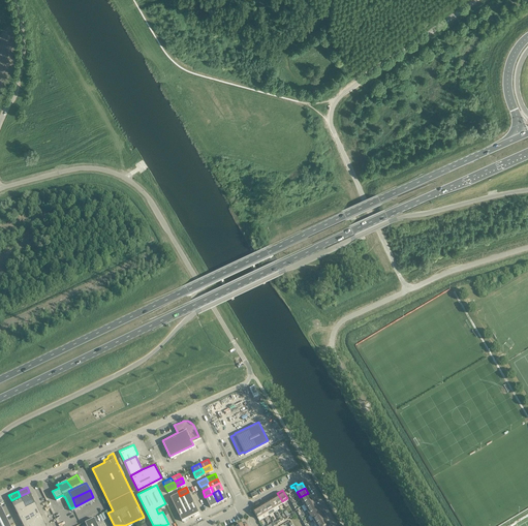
[(180,496),(178,491),(169,495),(172,500),(180,496)]
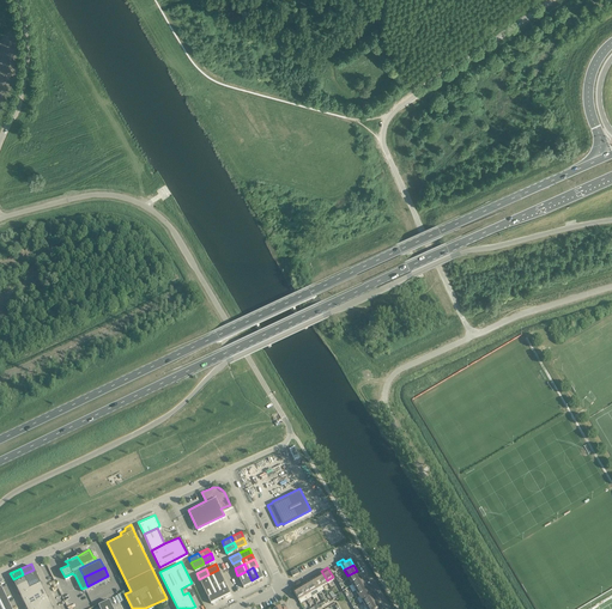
[(37,576),(34,570),(23,574),(26,580),(37,576)]
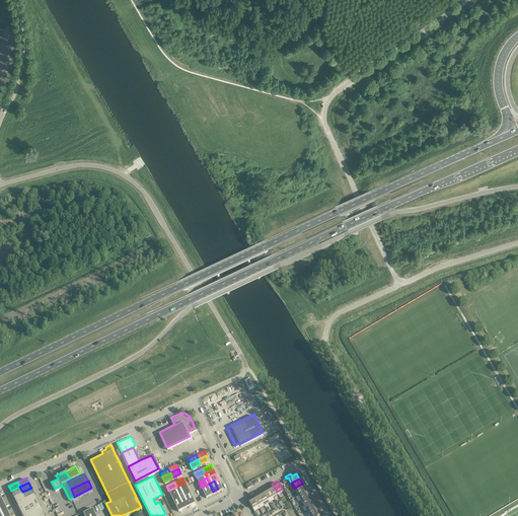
[(187,487),(185,483),(176,487),(179,491),(187,487)]
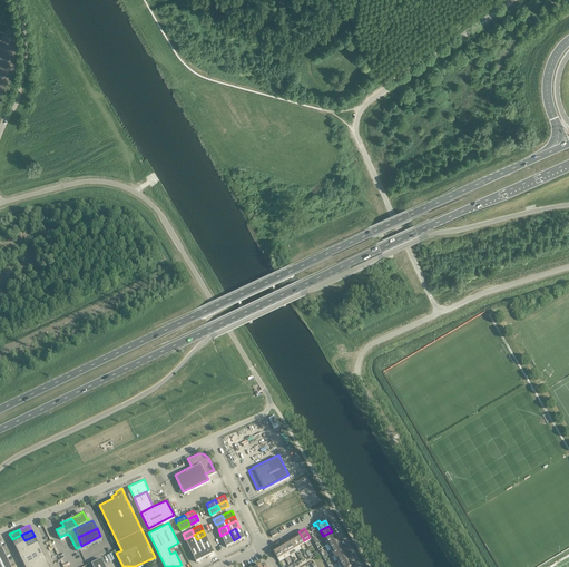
[(304,540),(298,531),(293,535),(298,544),(304,540)]
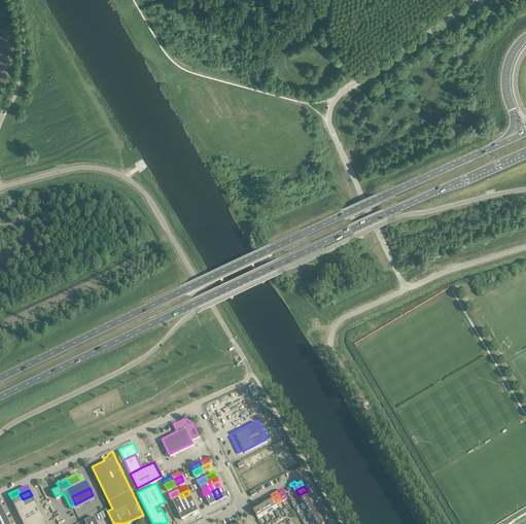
[(310,496),(307,491),(299,495),(302,500),(310,496)]
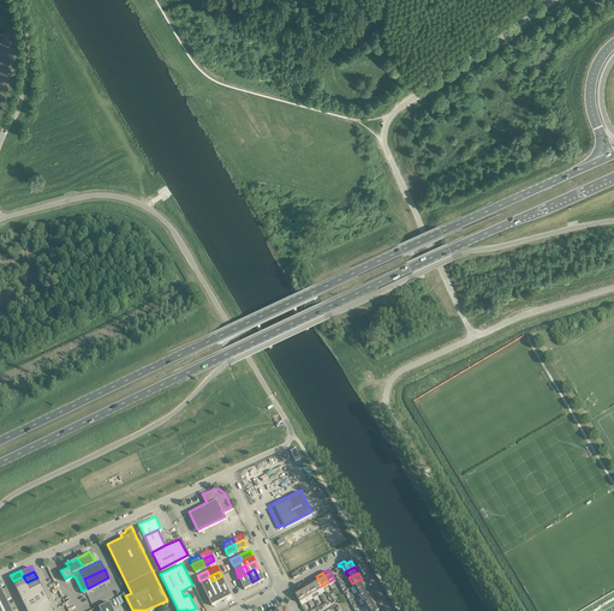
[(27,582),(23,576),(13,581),(16,587),(27,582)]
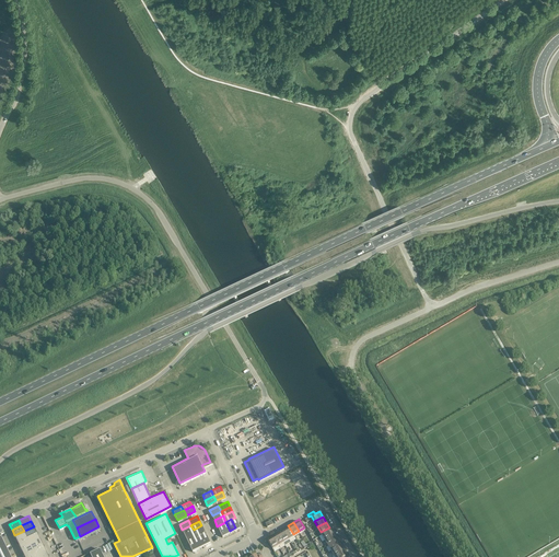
[(194,530),(190,525),(182,530),(184,534),(194,530)]
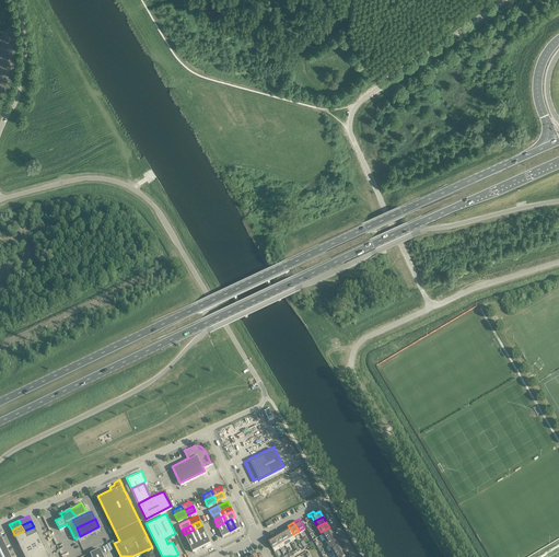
[(205,531),(201,525),(194,530),(196,535),(200,533),(205,531)]
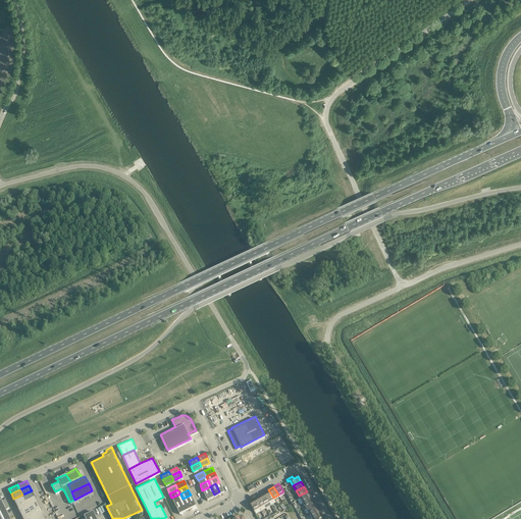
[(273,498),(268,489),(264,492),(268,500),(273,498)]
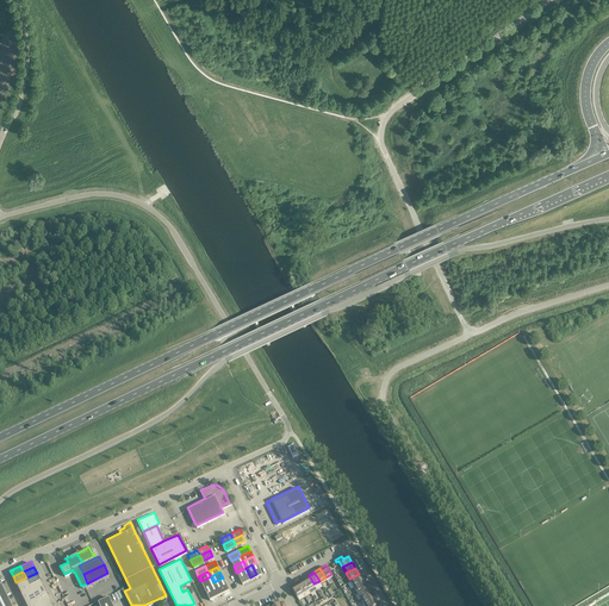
[(39,579),(37,573),(26,578),(29,583),(39,579)]
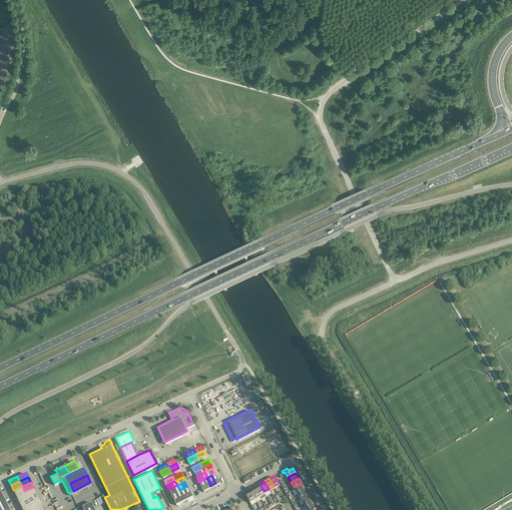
[(304,488),(302,483),(294,487),(297,492),(304,488)]
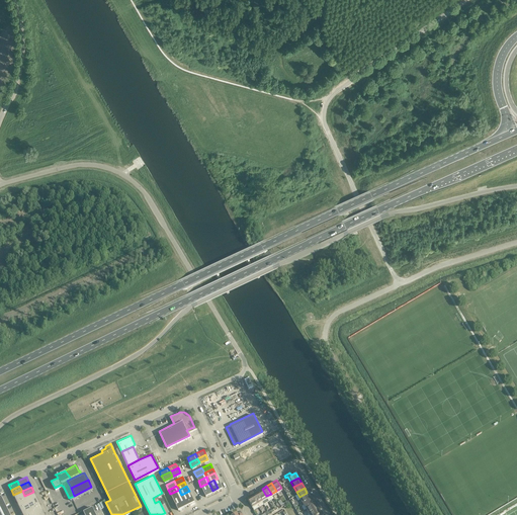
[(266,496),(262,489),(257,492),(261,499),(266,496)]
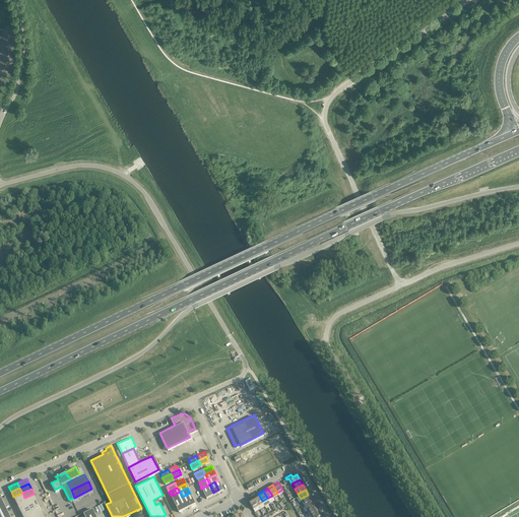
[(182,497),(180,492),(171,496),(173,501),(178,499),(182,497)]
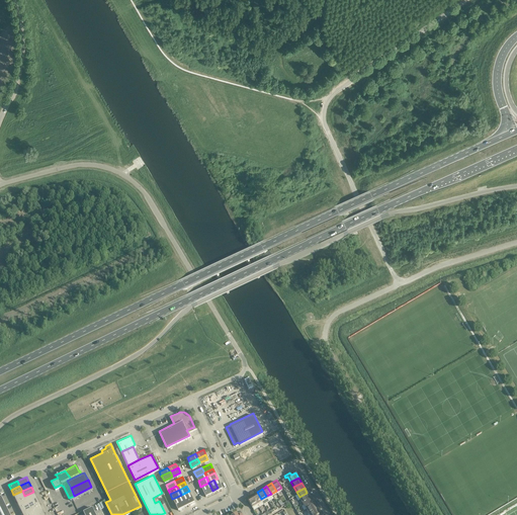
[(24,496),(22,491),(13,495),(16,501),(24,496)]
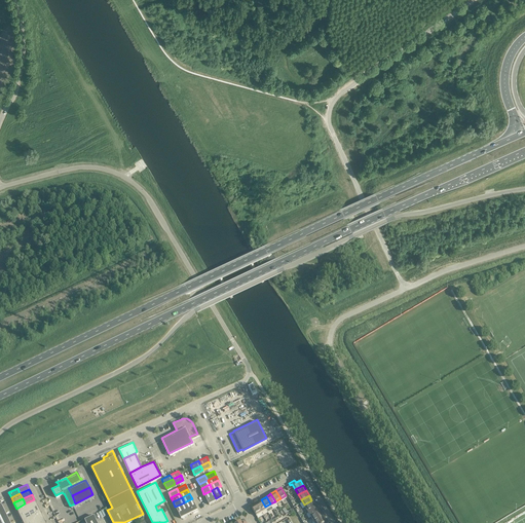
[(196,508),(192,498),(188,500),(192,510),(196,508)]
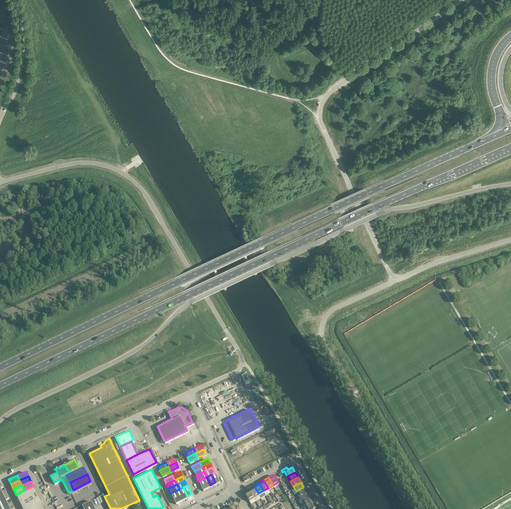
[(36,491),(33,486),(24,490),(27,495),(36,491)]
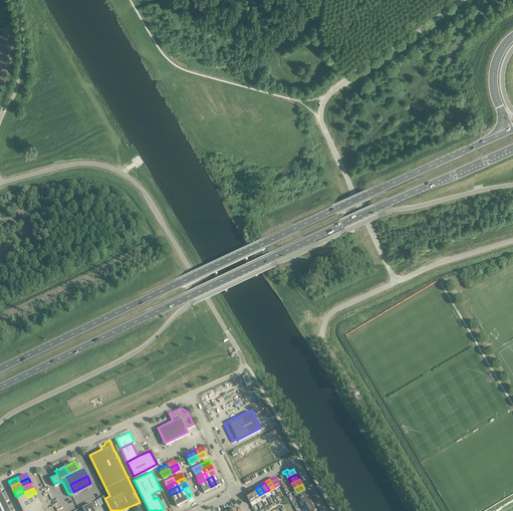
[(261,498),(259,495),(255,488),(250,491),(256,501),(261,498)]
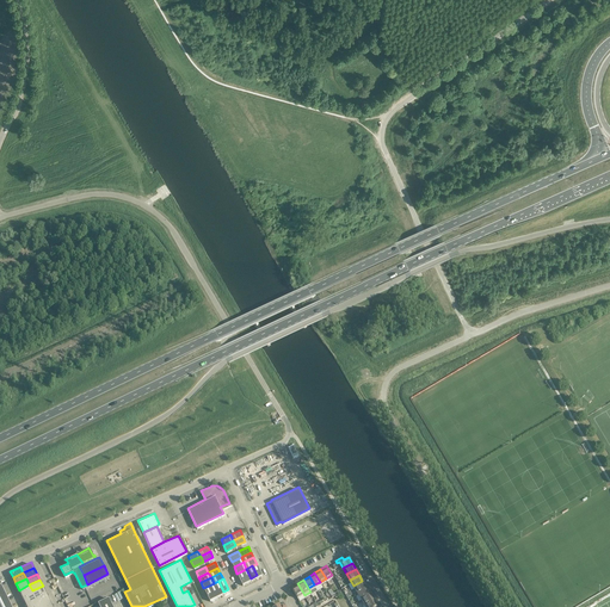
[(223,592),(219,581),(214,583),(219,594),(223,592)]
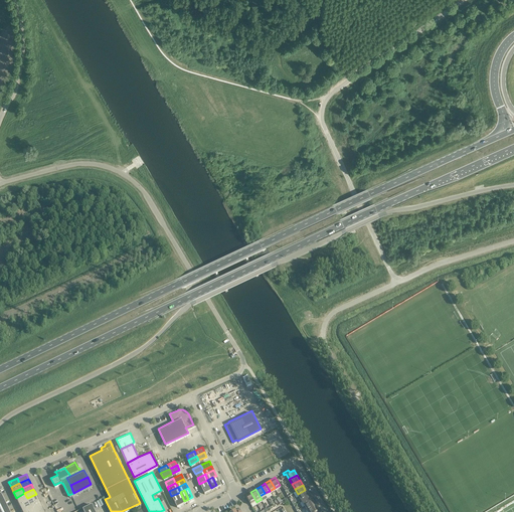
[(308,494),(305,490),(298,494),(301,499),(308,494)]
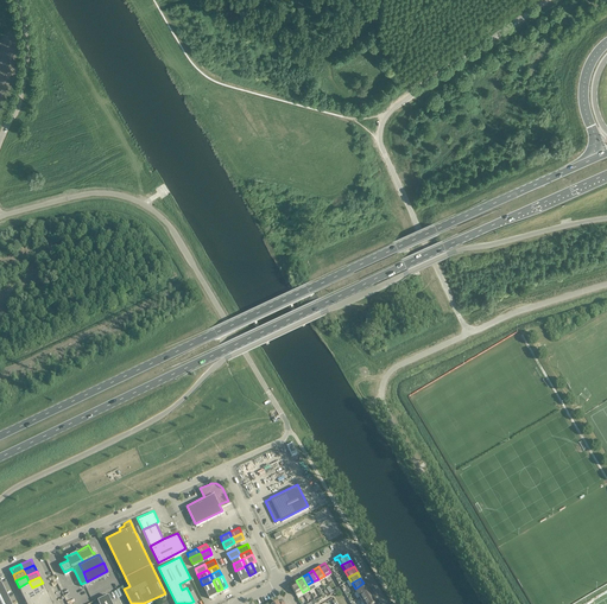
[(0,603),(12,603),(0,580),(0,603)]
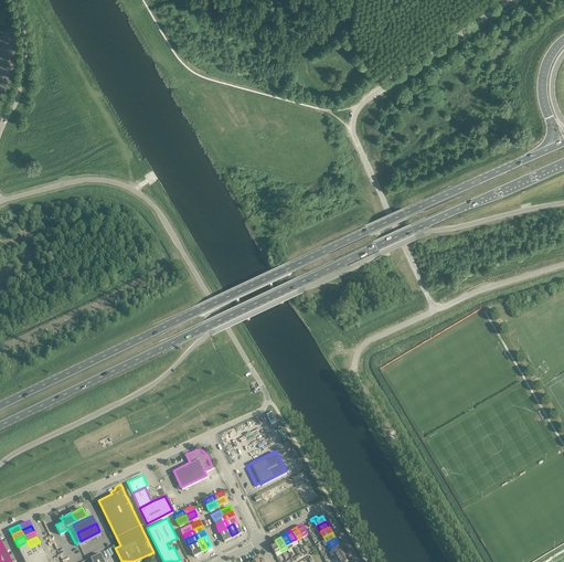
[(202,550),(198,540),(193,542),(198,552),(202,550)]
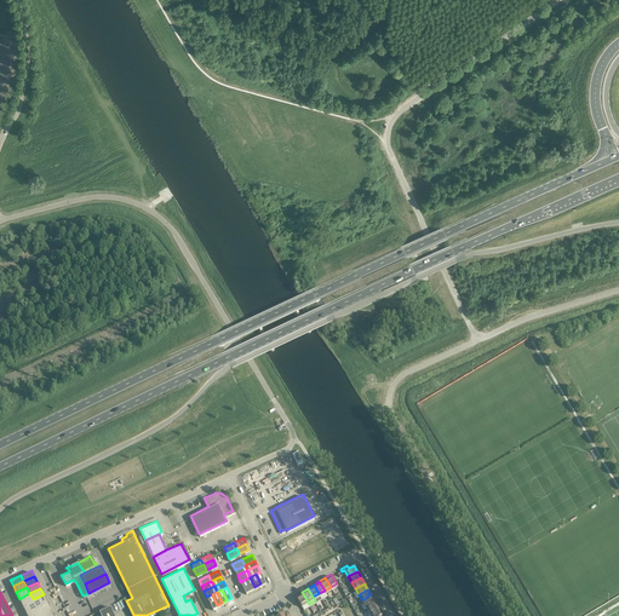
[(309,604),(302,592),(296,596),(303,608),(309,604)]
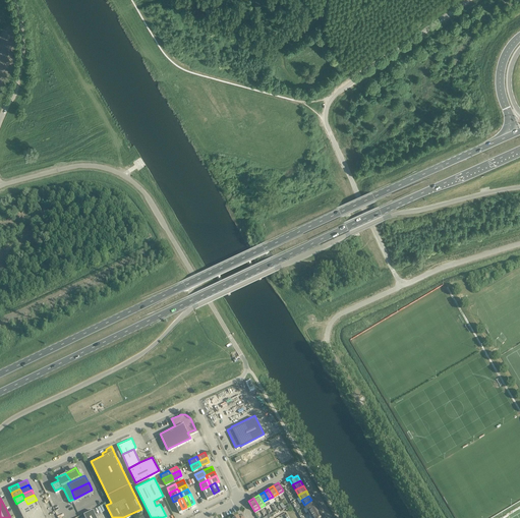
[(27,504),(24,499),(16,504),(18,509),(27,504)]
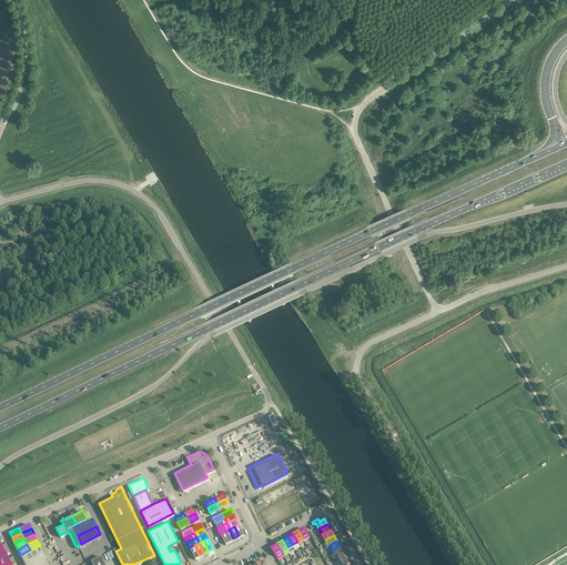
[(42,551),(40,545),(30,550),(32,556),(42,551)]
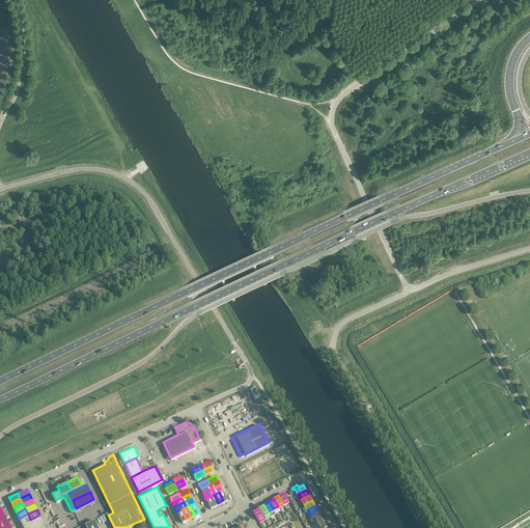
[(186,519),(182,509),(176,511),(182,521),(186,519)]
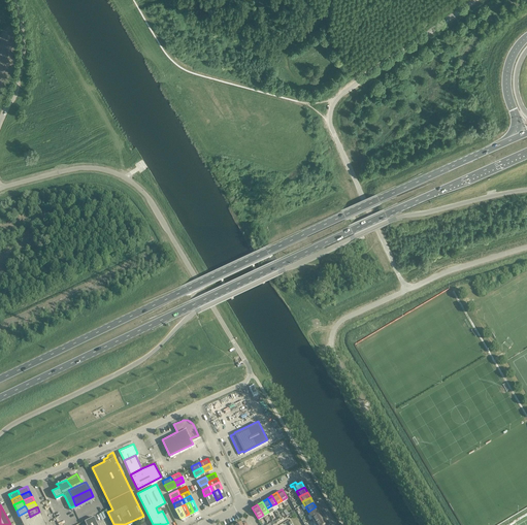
[(319,512),(316,506),(308,512),(311,517),(319,512)]
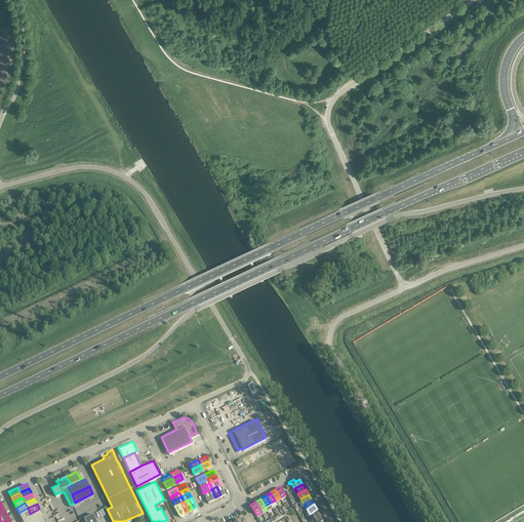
[(30,514),(28,508),(18,513),(22,518),(30,514)]
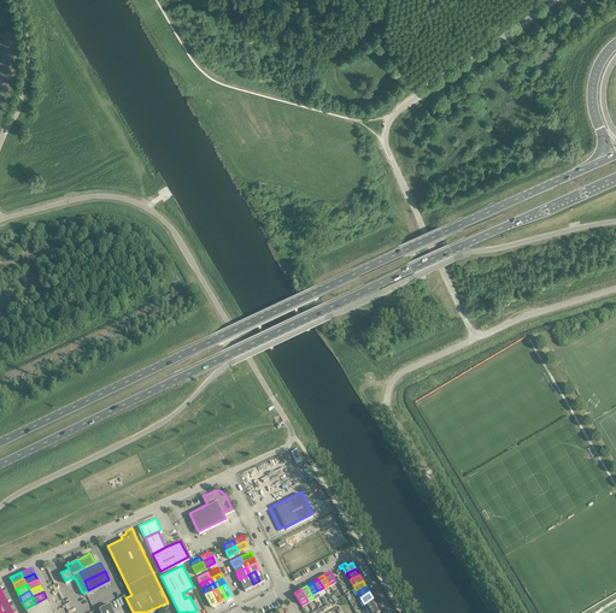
[(50,603),(46,597),(35,603),(39,609),(50,603)]
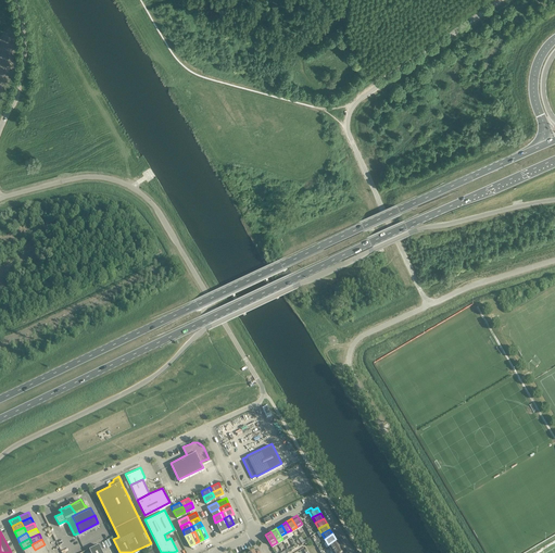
[(339,544),(336,539),(328,544),(331,550),(339,544)]
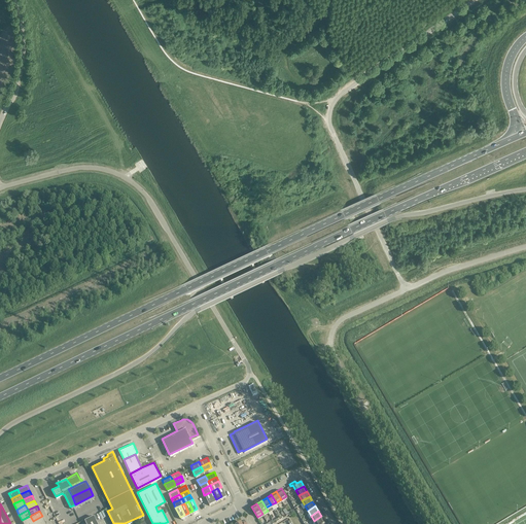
[(97,523),(93,514),(83,519),(85,523),(97,523)]
